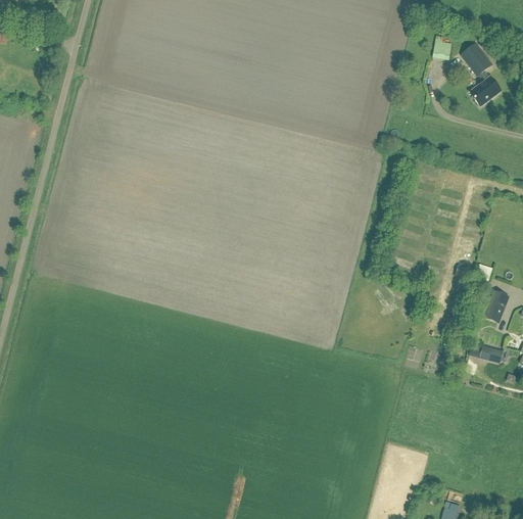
[(449,59),(452,41),(443,40),(443,35),(435,34),(432,56),(449,59)]
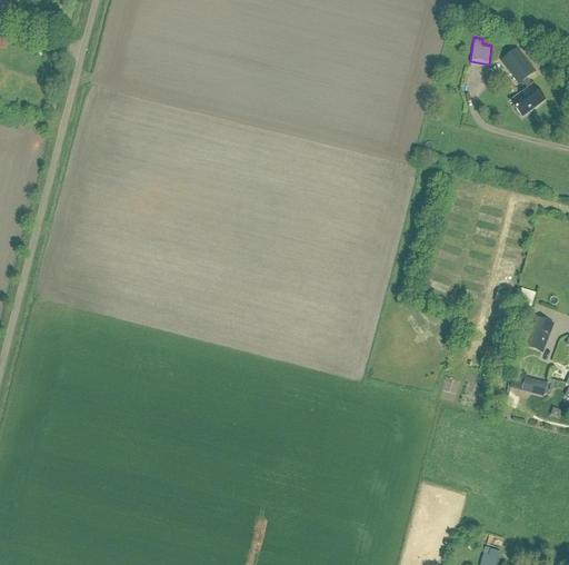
[(532,46),(527,49),(530,53),(531,52),(533,56),(538,52),(532,46)]
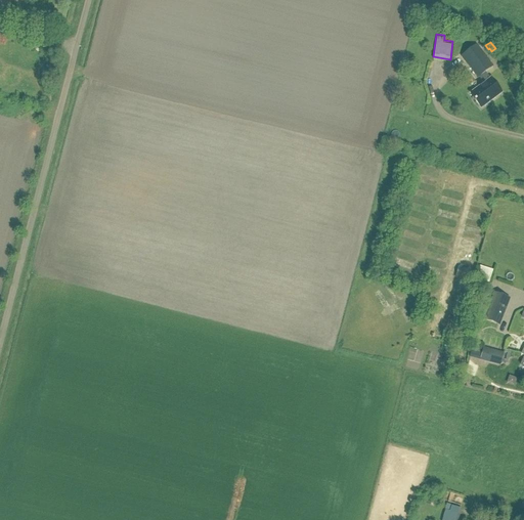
[(489,77),(484,71),(492,65),(476,43),(461,54),(477,76),(478,75),(484,81),(471,91),(481,105),(501,90),(490,76),(489,77)]
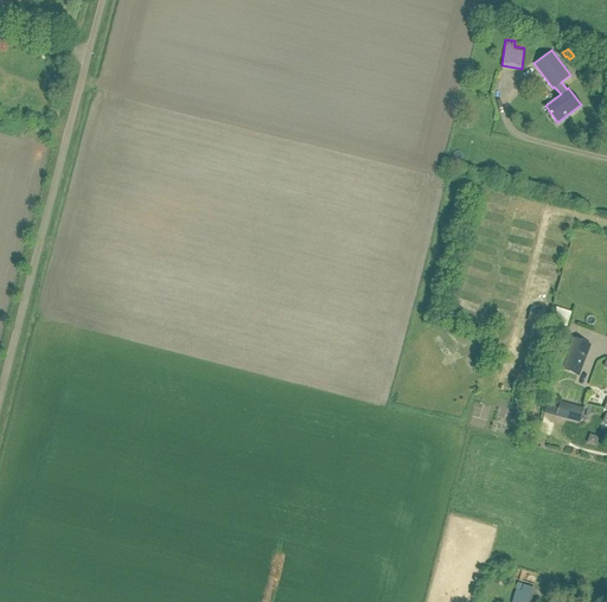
[(519,327),(517,350),(529,351),(531,328),(519,327)]
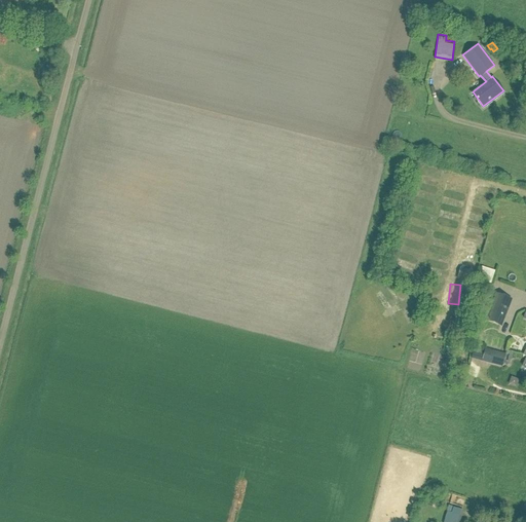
[(487,320),(502,325),(512,296),(497,291),(487,320)]
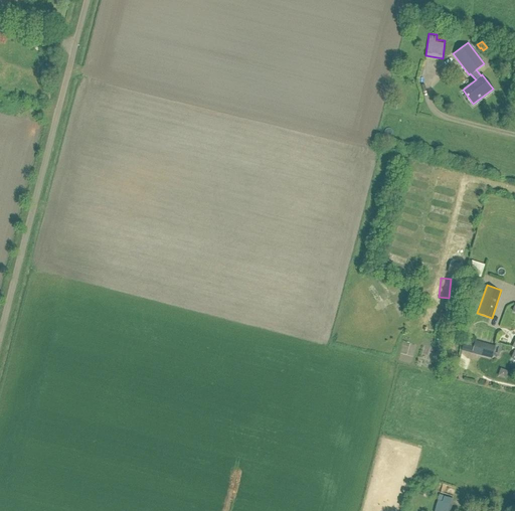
[(468,348),(470,335),(463,334),(461,347),(468,348)]
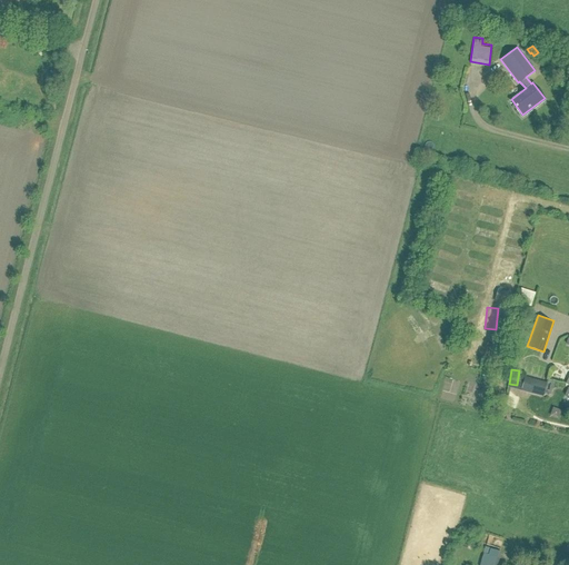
[(522,388),(543,394),(547,380),(526,375),(522,388)]
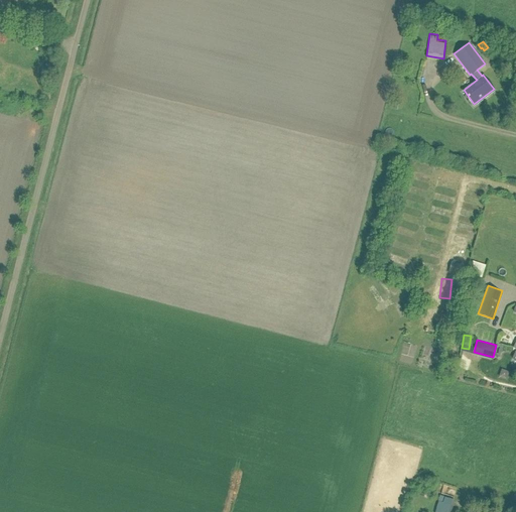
[(503,377),(506,368),(498,366),(495,374),(503,377)]
